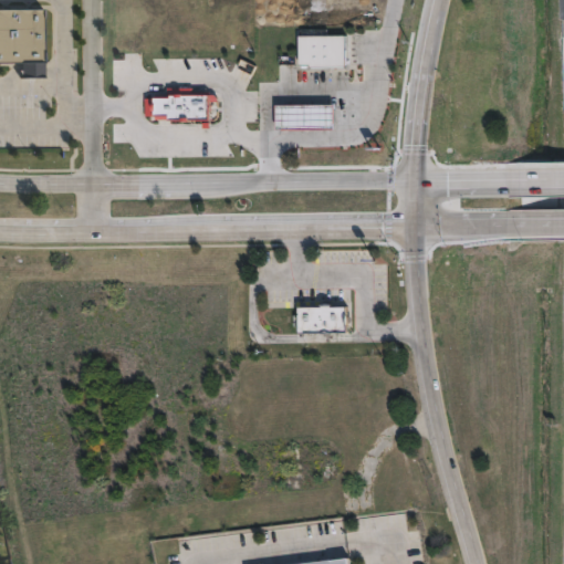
[(39,63),(0,63),(0,9),(40,10),(39,63)]
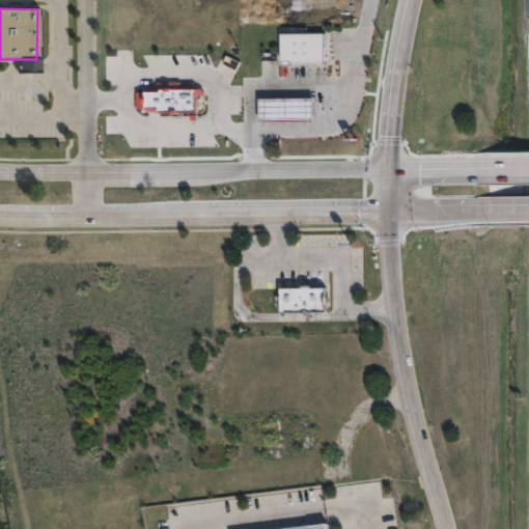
[(278,34),(322,34),(322,64),(288,64),(288,61),(278,61),(278,34)]
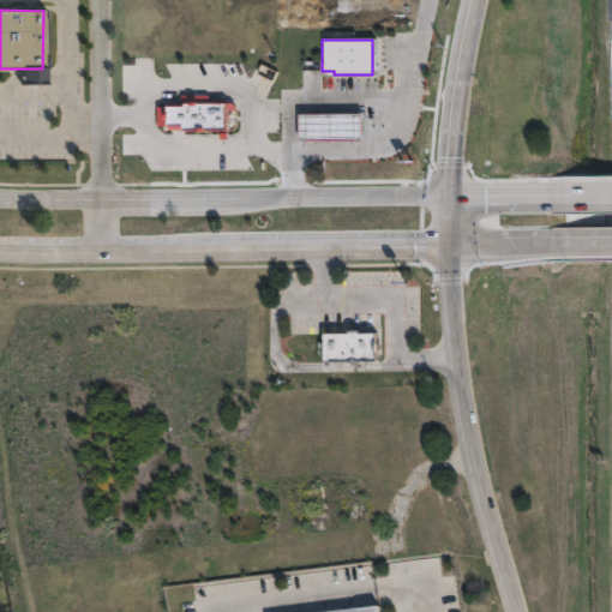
[(226,102),(226,131),(179,131),(179,130),(165,130),(165,125),(154,125),(154,107),(179,107),(179,102),(226,102)]
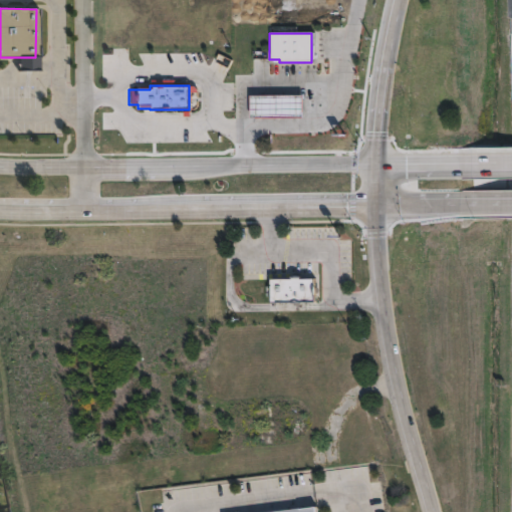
[(301,95),(301,117),(247,117),(247,95),(301,95)]
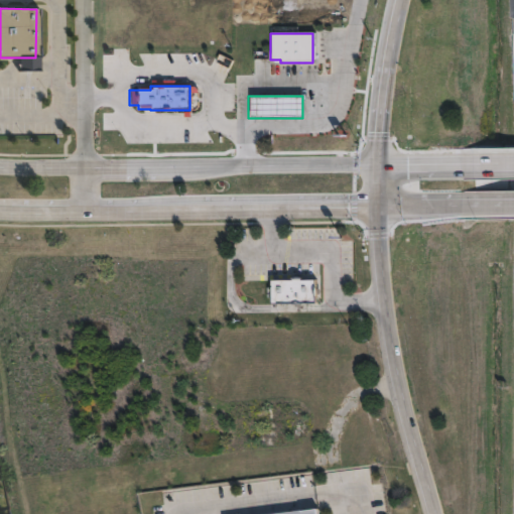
[(313,304),(270,303),(270,280),(313,280),(313,304)]
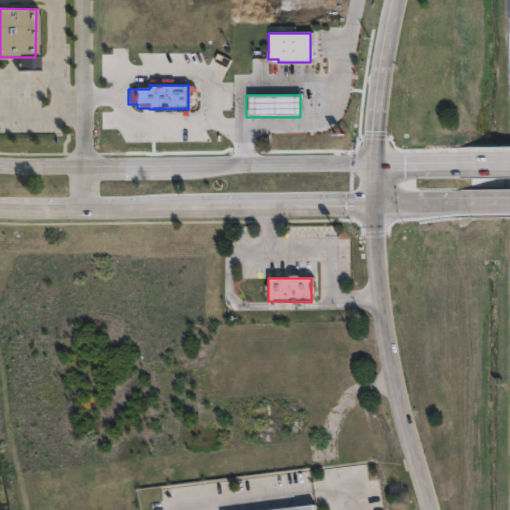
All buildings are outlined.
